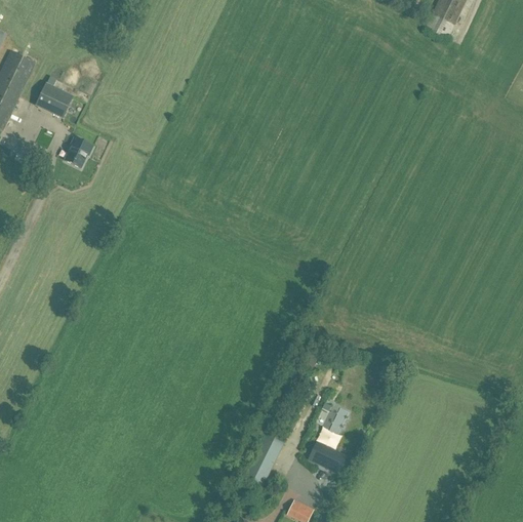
[(438,0),(425,28),(446,38),(465,0),(438,0)]
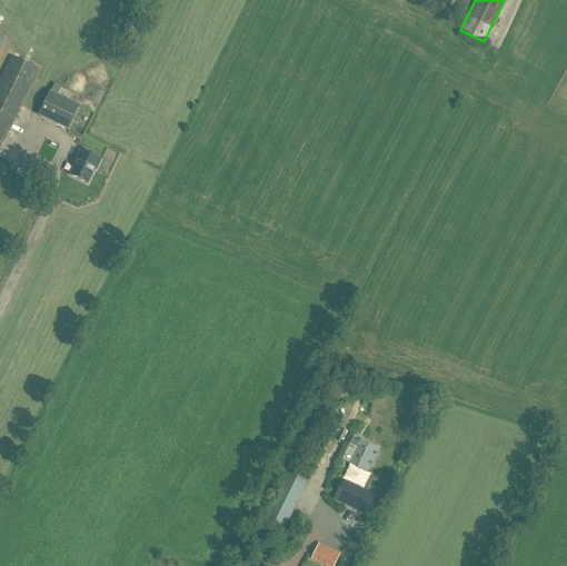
[(11,55),(0,78),(0,139),(3,141),(39,68),(11,55)]
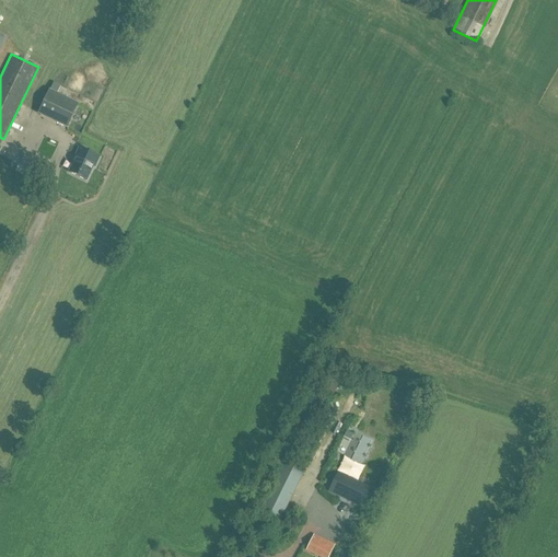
[(48,89),(38,111),(68,124),(78,102),(48,89)]
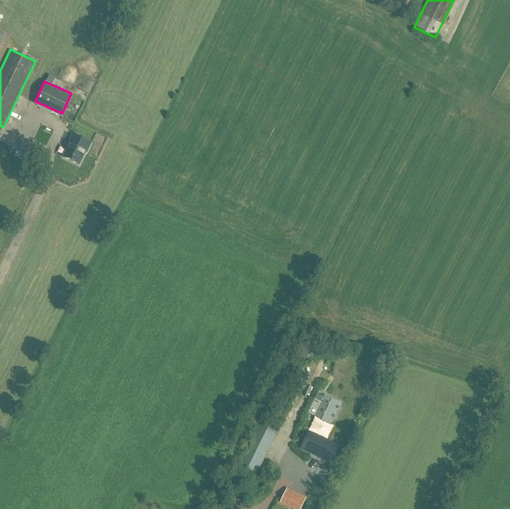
[(70,140),(64,155),(80,161),(86,148),(87,148),(91,140),(72,132),(69,139),(70,140)]
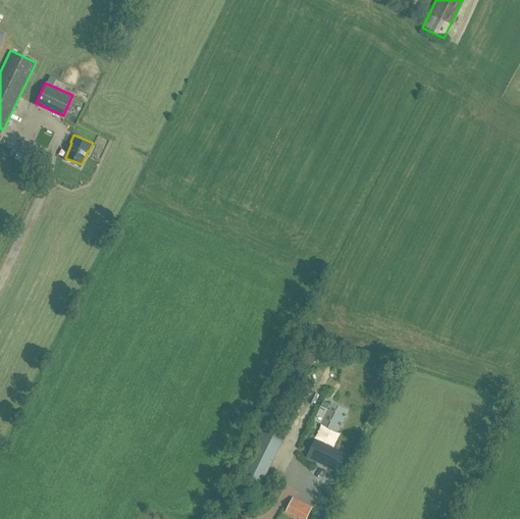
[(352,358),(325,419),(344,427),(370,366),(352,358)]
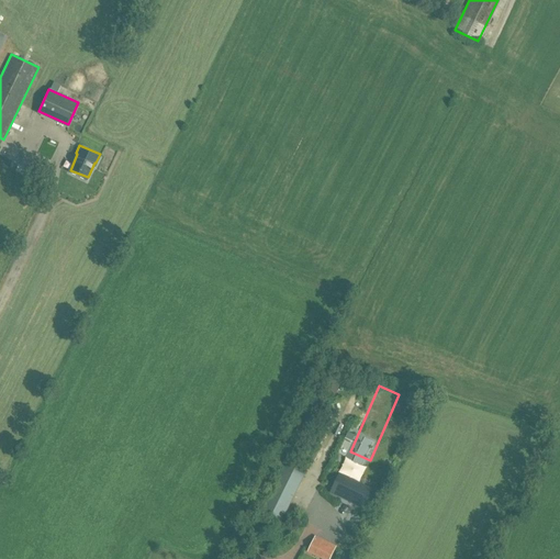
[(260,514),(281,524),(306,473),(286,464),(260,514)]
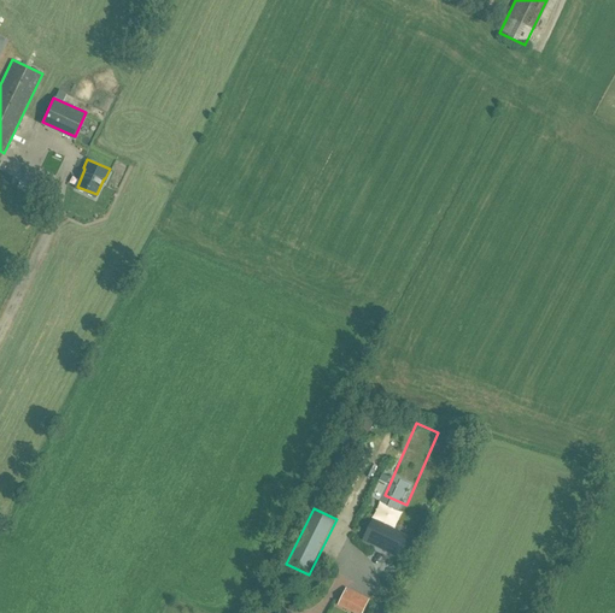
[(375,520),(365,538),(399,556),(409,537),(375,520)]
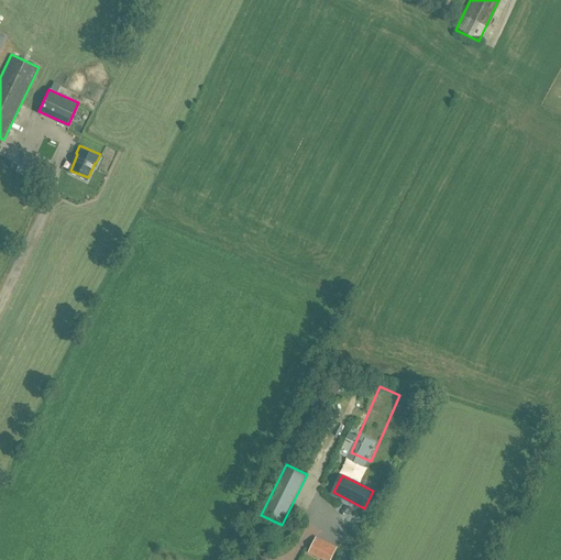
[(322,559),(329,559),(336,546),(312,535),(305,551),(322,559)]
